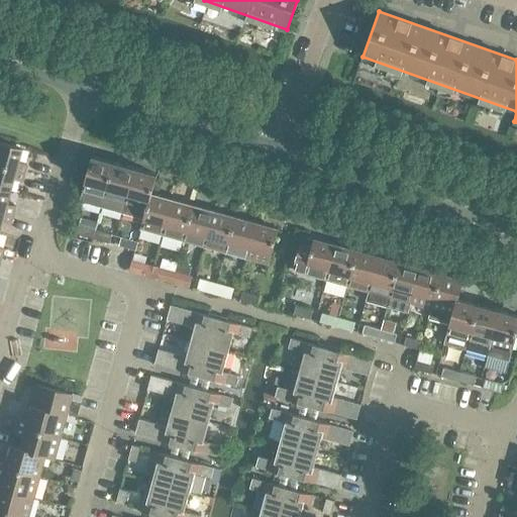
[(0,142),(0,166),(23,173),(25,164),(16,162),(20,147),(0,142)]
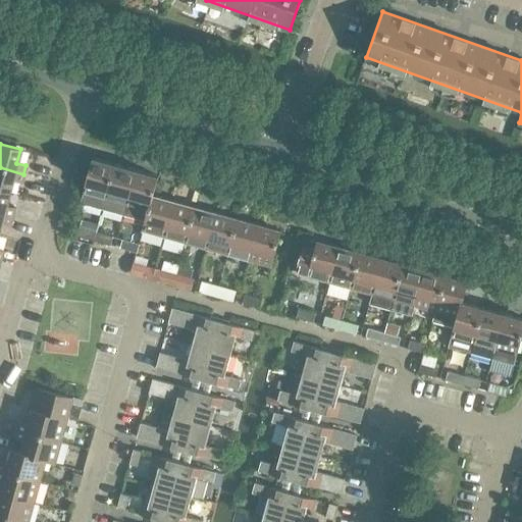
[(46,172),(48,156),(34,154),(32,170),(46,172)]
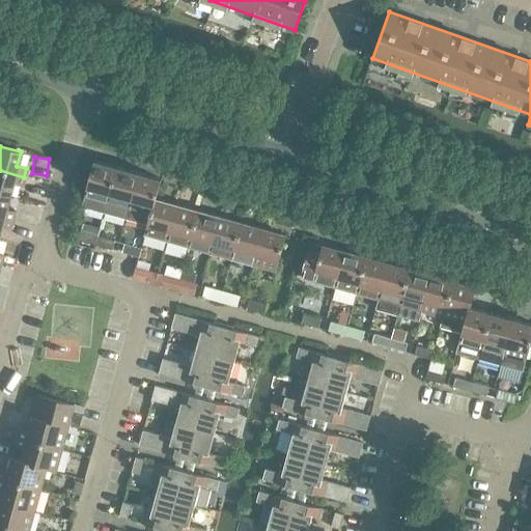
[(105,213),(117,167),(94,161),(82,206),(105,213)]
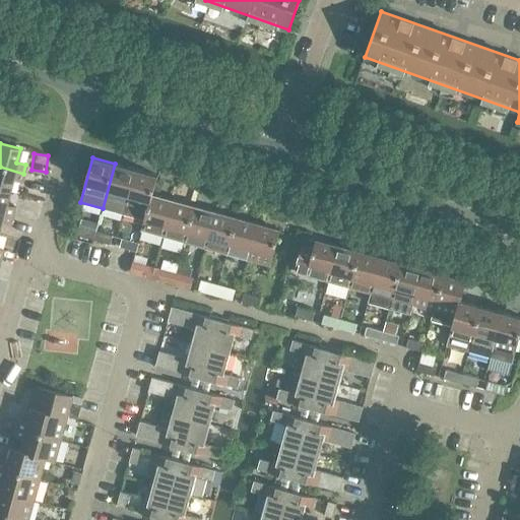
[(124,214),(136,170),(115,164),(103,208),(124,214)]
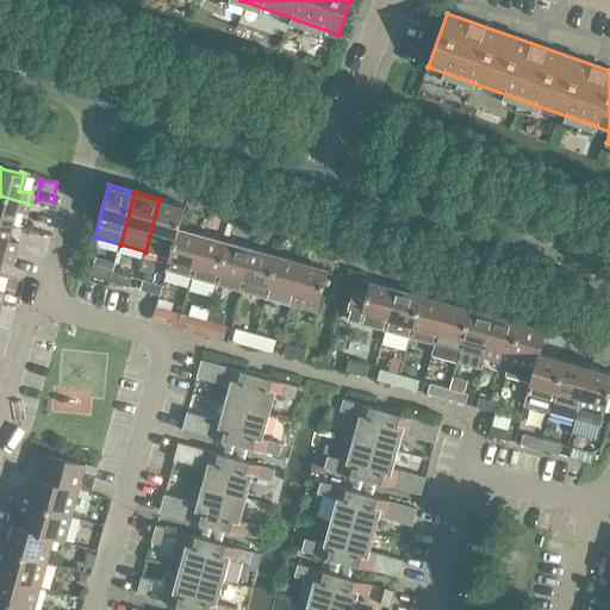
[(24,215),(27,204),(0,195),(0,222),(10,225),(13,211),(24,215)]
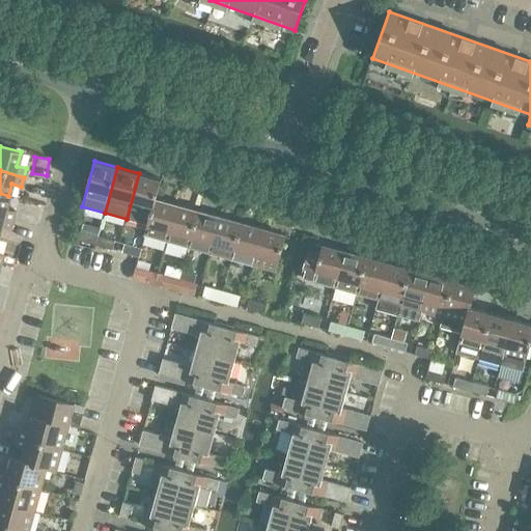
[(162,179),(139,173),(127,219),(147,225),(150,215),(156,199),(162,179)]
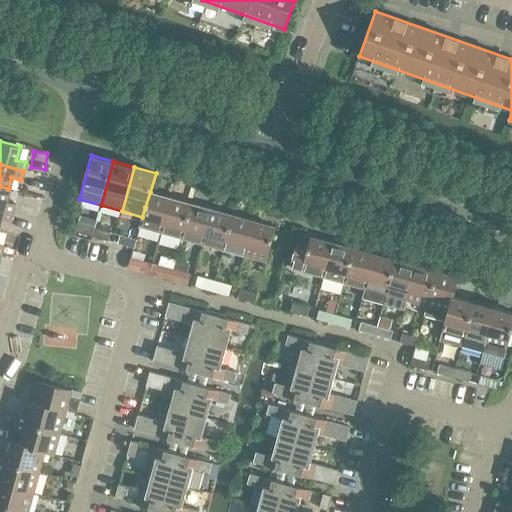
[(4,201),(8,189),(0,186),(0,209),(11,212),(14,204),(4,201)]
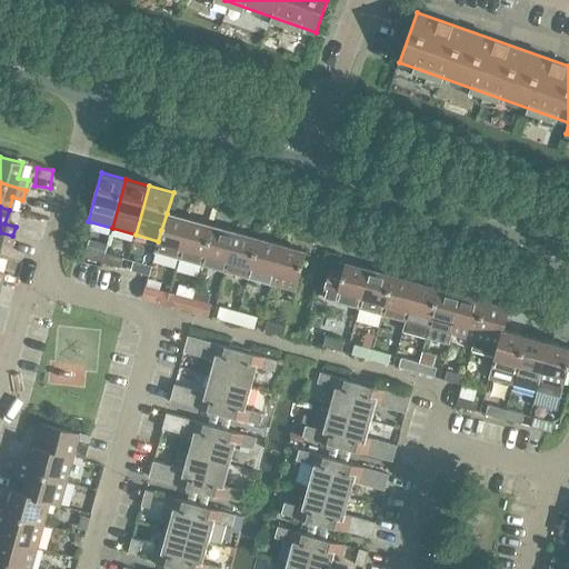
[(190,220),(167,213),(161,230),(158,241),(155,251),(179,258),(190,220)]
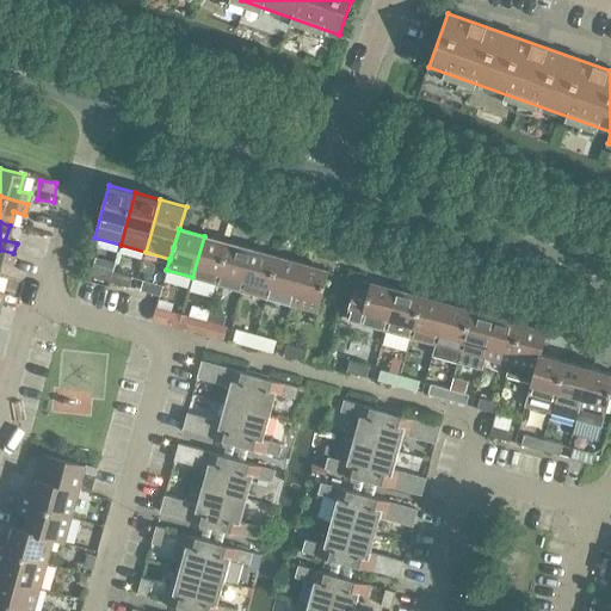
[(217,284),(229,242),(204,236),(192,277),(217,284)]
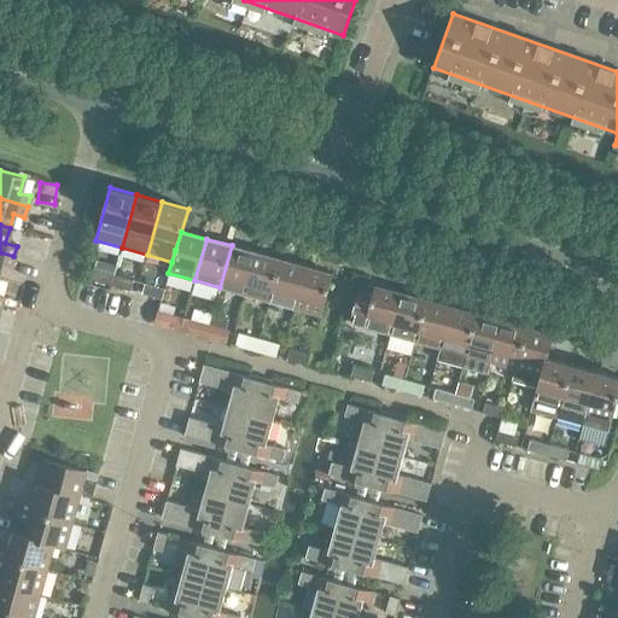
[(245,295),(256,252),(232,245),(220,287),(245,295)]
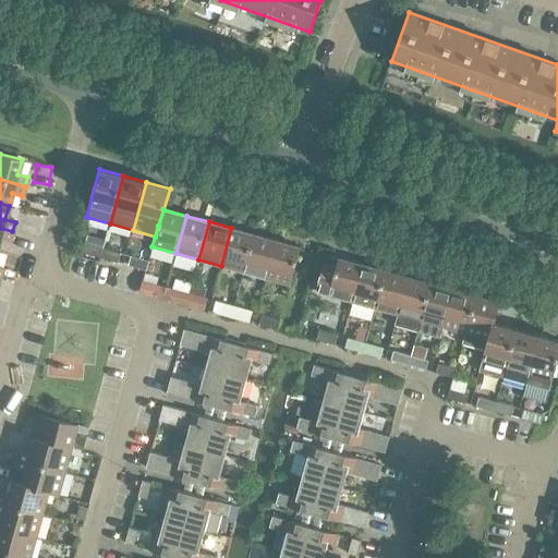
[(0,238),(10,241),(12,231),(0,228),(0,238)]
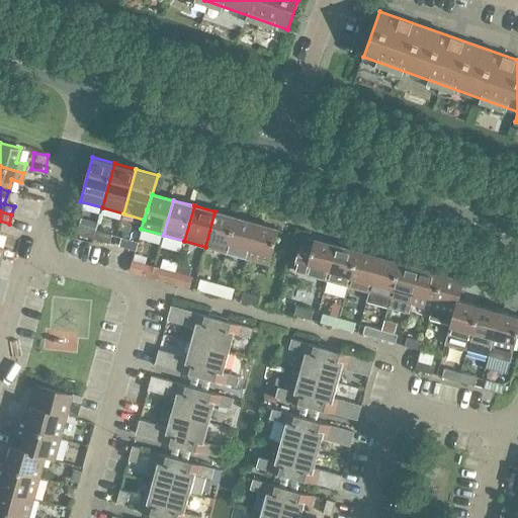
[(227,252),(236,218),(214,211),(205,247),(227,252)]
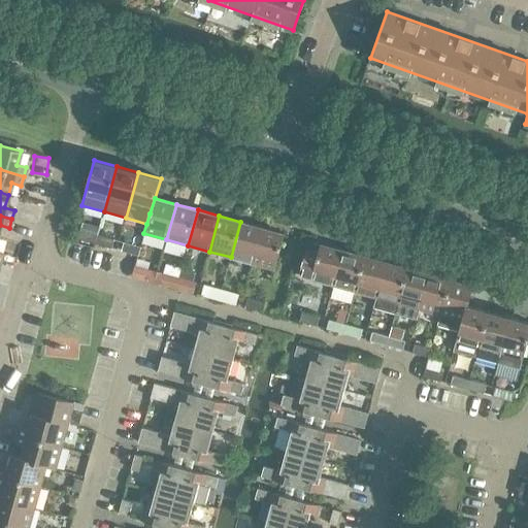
[(253,263),(262,228),(240,222),(231,257),(253,263)]
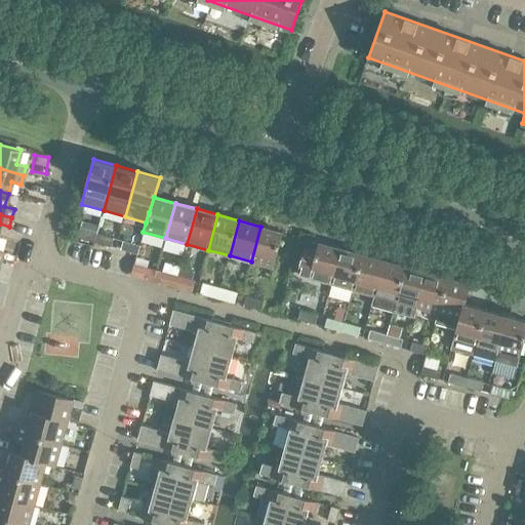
[(283,233),(260,227),(251,261),(273,268),(283,233)]
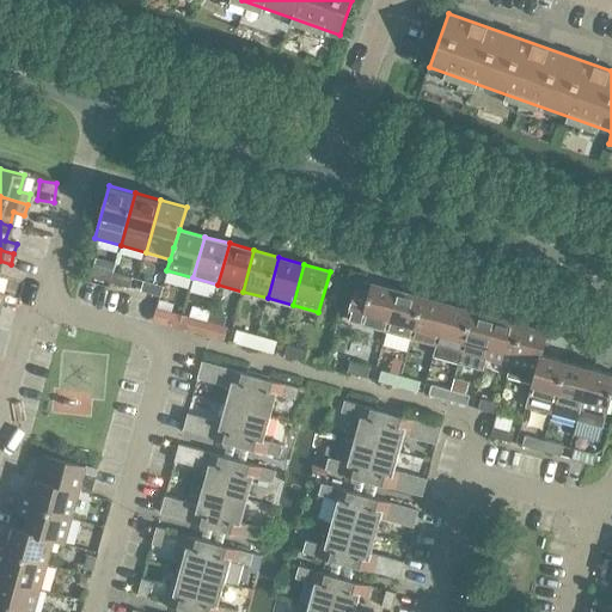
[(110,282),(114,273),(95,267),(91,277),(110,282)]
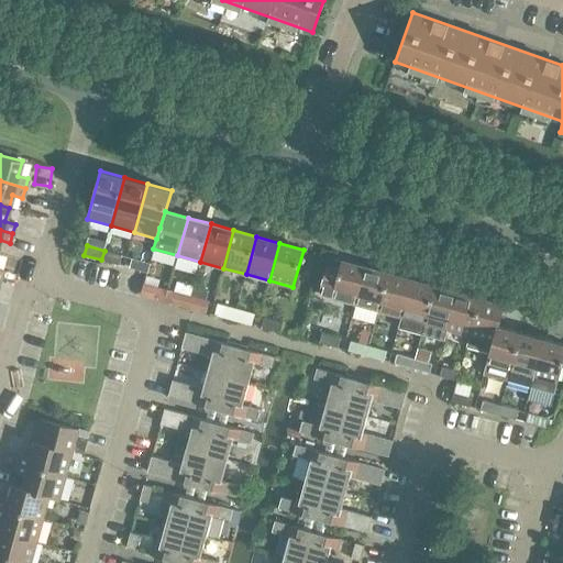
[(122,255),(105,251),(101,260),(120,264),(122,255)]
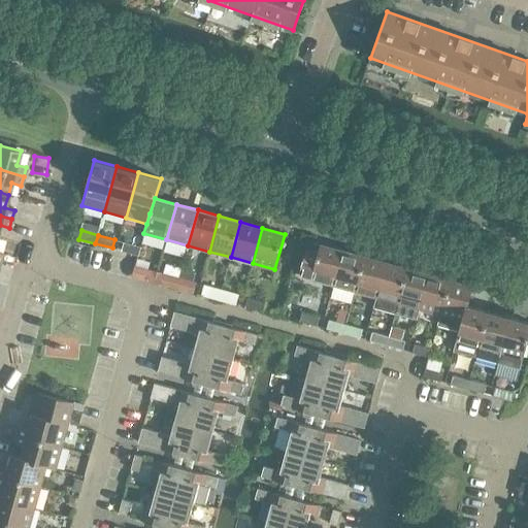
[(122,251),(138,255),(139,256),(141,246),(124,242),(122,251)]
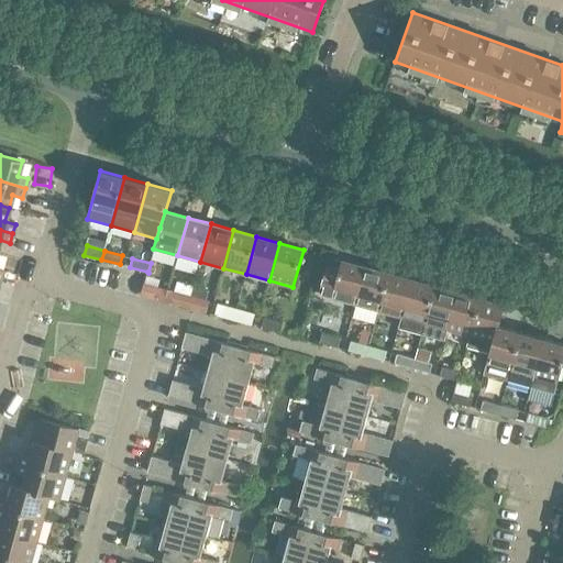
[(327,265),(319,295),(355,305),(366,266),(342,260),(340,268),(327,265)]
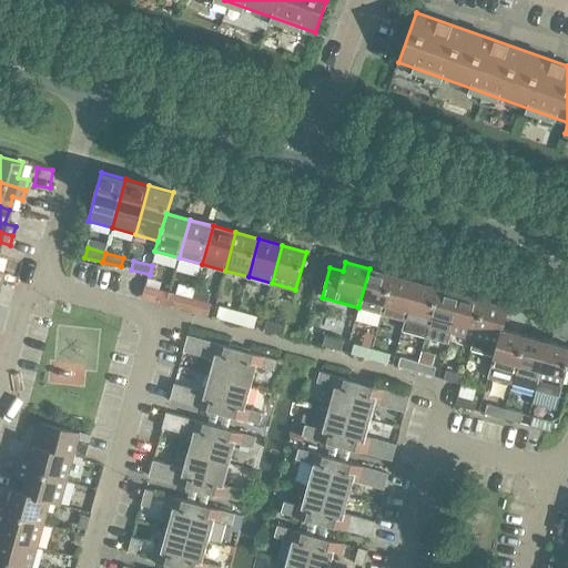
[(382,314),(393,275),(369,269),(358,307),(382,314)]
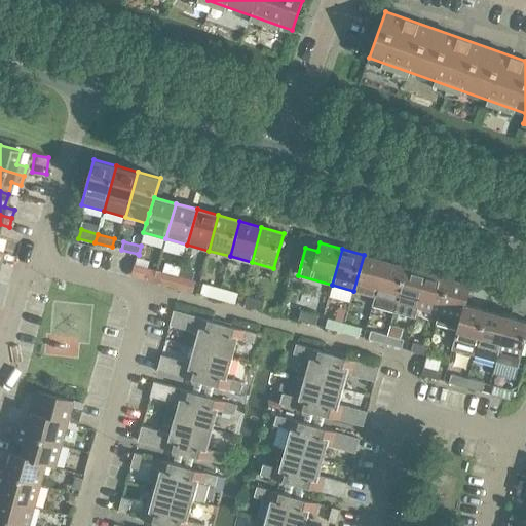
[(375,296),(385,261),(364,255),(353,291),(375,296)]
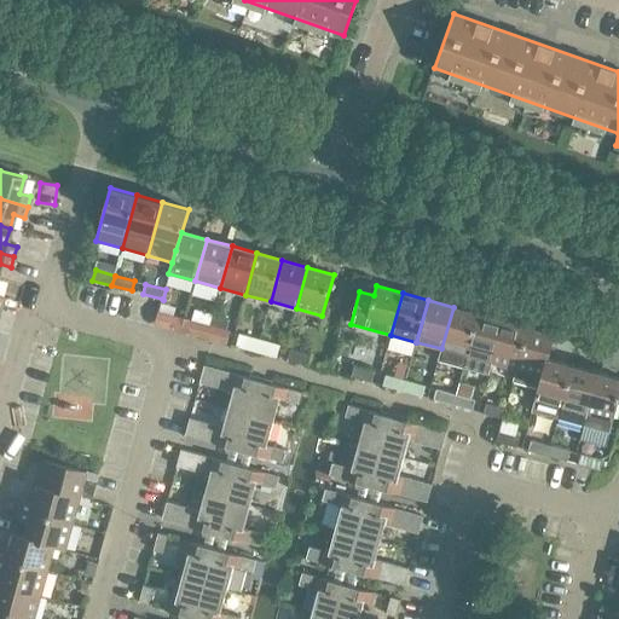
[(463,368),(478,314),(453,307),(441,348),(438,360),(463,368)]
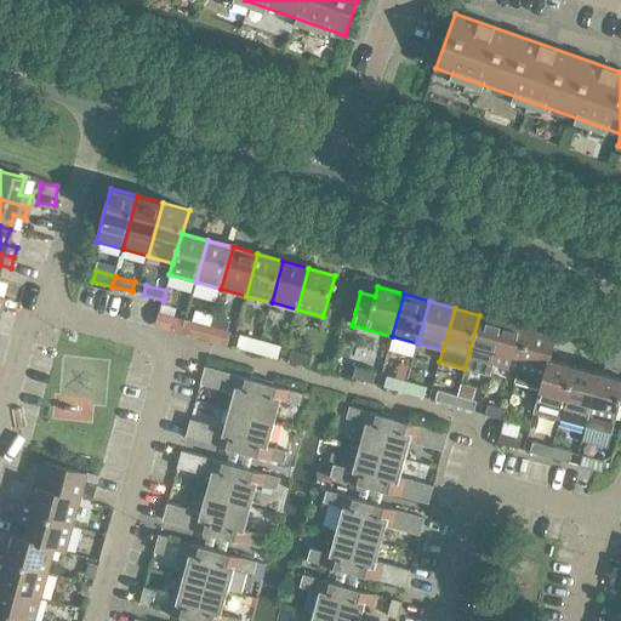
[(180,319),(159,313),(157,324),(176,329),(180,319)]
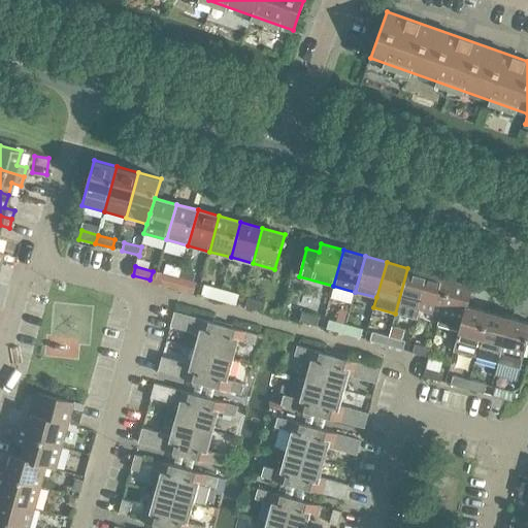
[(420,309),(429,273),(407,268),(395,314),(417,320),(420,309)]
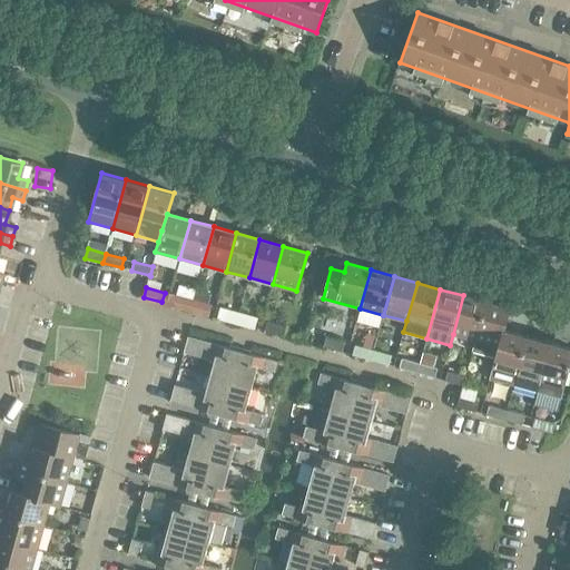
[(190,310),(194,301),(175,295),(173,305),(190,310)]
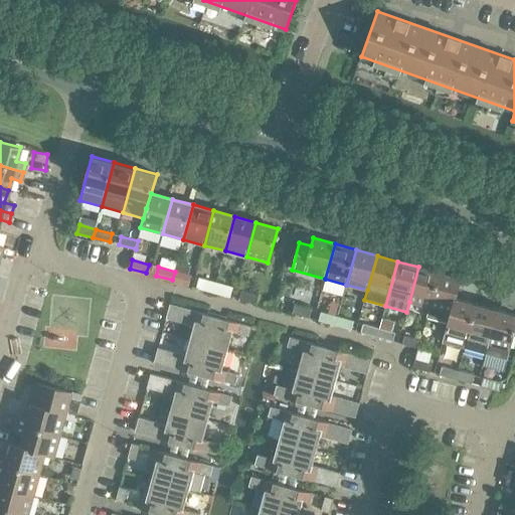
[(431,307),(440,273),(418,267),(409,302),(431,307)]
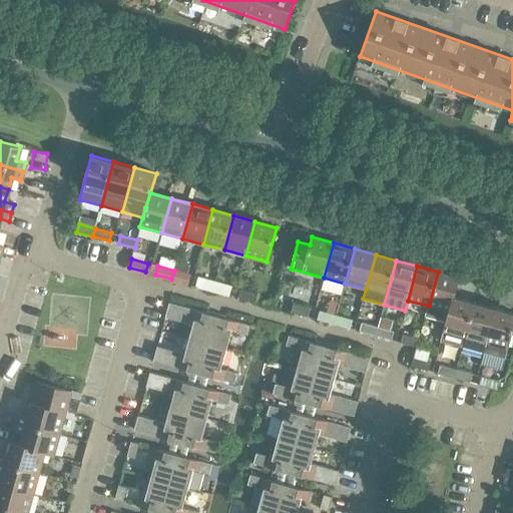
[(190,275),(174,271),(171,279),(187,284),(190,275)]
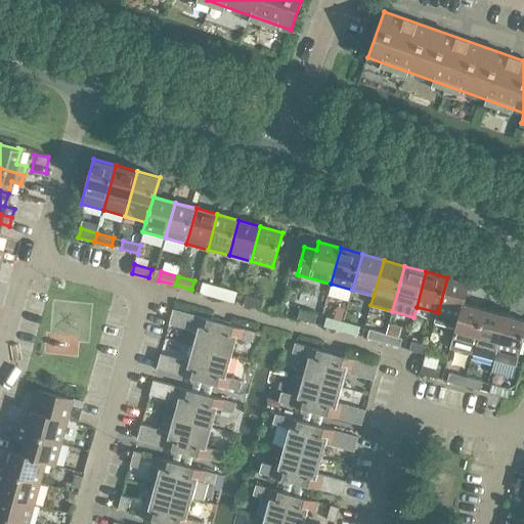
[(464,303),(465,303),(470,284),(447,277),(438,312),(435,322),(455,329),(456,329),(464,303)]
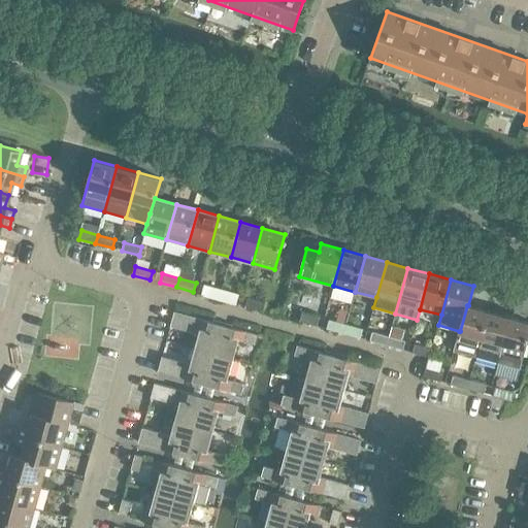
[(220,299),(222,291),(205,286),(203,295),(220,299)]
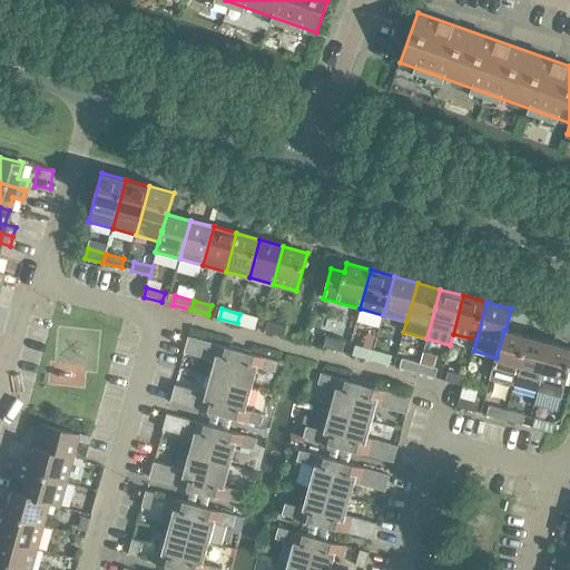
[(257,318),(239,314),(237,323),(255,328),(257,318)]
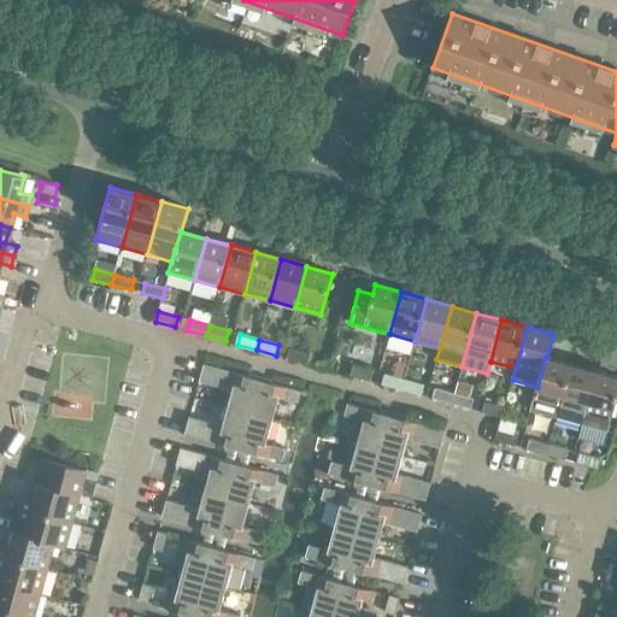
[(287,358),(307,364),(310,353),(291,348),(287,358)]
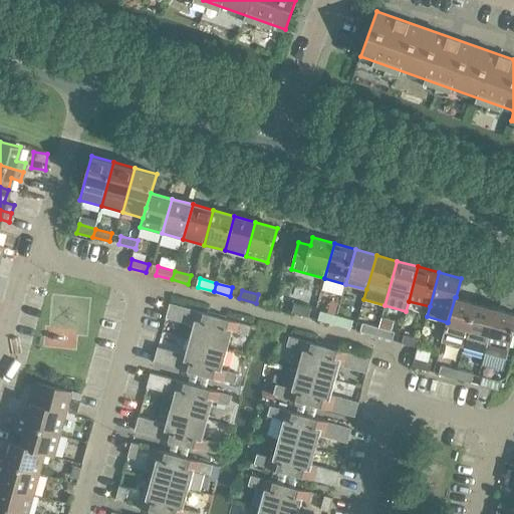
[(464,347),(476,303),(456,297),(455,297),(448,322),(447,322),(442,341),(464,347)]
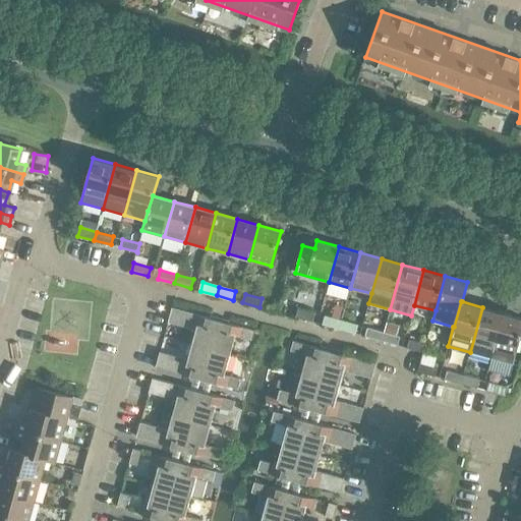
[(210,349),(218,320),(173,307),(169,322),(196,330),(192,344),(210,349)]
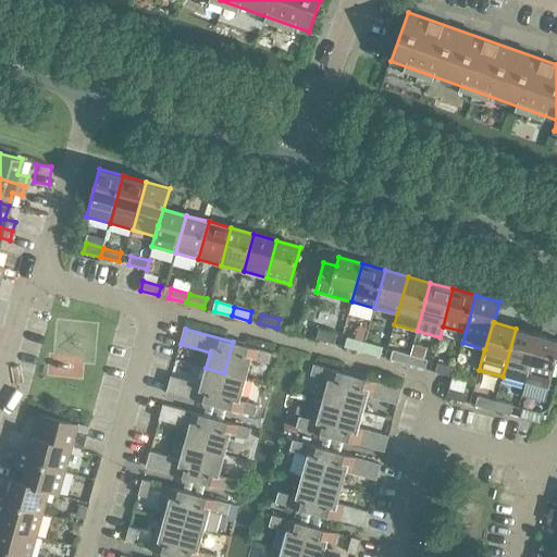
[(524,383),(539,335),(516,329),(503,376),(524,383)]
